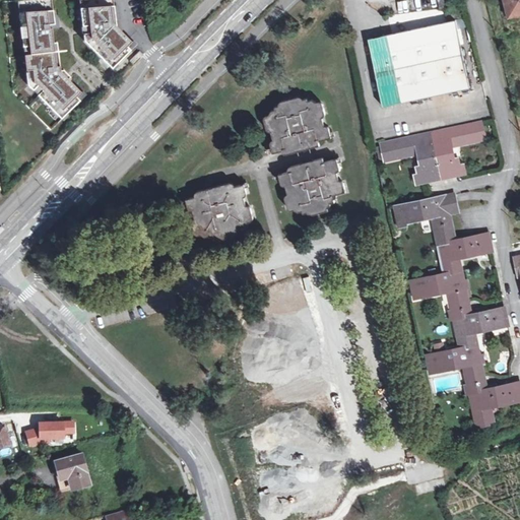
[(51,0),(31,0),(17,1),(19,19),(24,19),(24,28),(19,28),(21,46),(27,46),(27,54),(21,54),(22,62),(27,62),(27,69),(22,70),(23,84),(28,90),(34,85),(38,90),(34,95),(52,116),(57,112),(60,116),(74,103),(71,99),(76,94),(64,81),(60,75),(62,73),(60,71),(56,71),(55,43),(51,45),(50,30),(54,29),(51,0)]
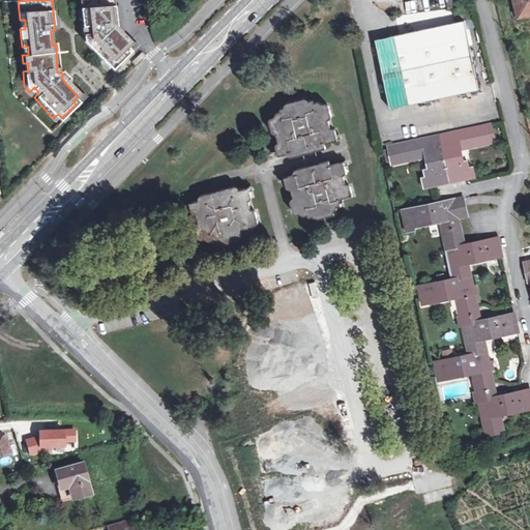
[(115,0),(81,0),(84,43),(107,69),(113,65),(116,69),(130,56),(119,43),(111,51),(105,42),(104,36),(115,35),(118,32),(115,0)]
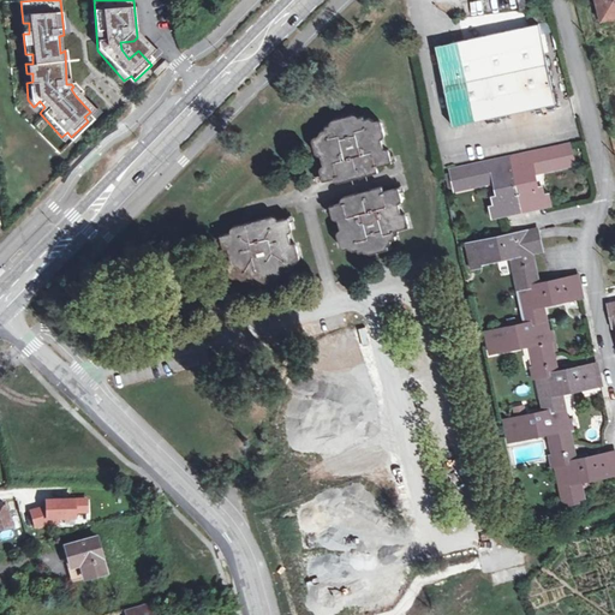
[(604,4),(608,19),(614,17),(614,0),(598,0),(599,5),(604,4)]
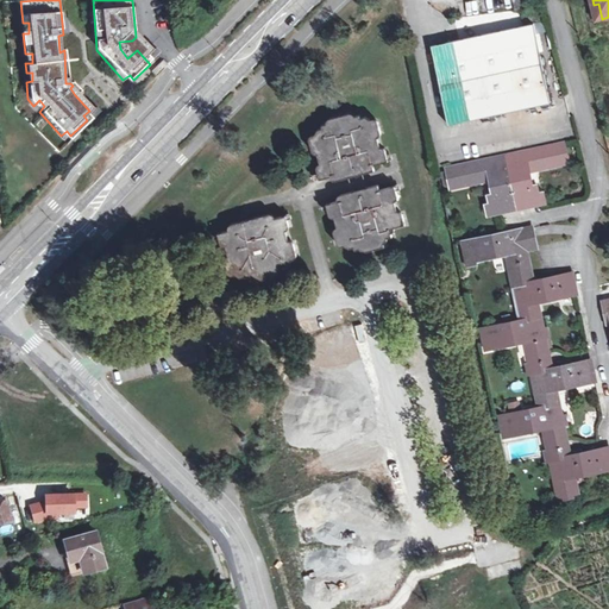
[(504,31),(521,111),(551,104),(534,25),(504,31)]
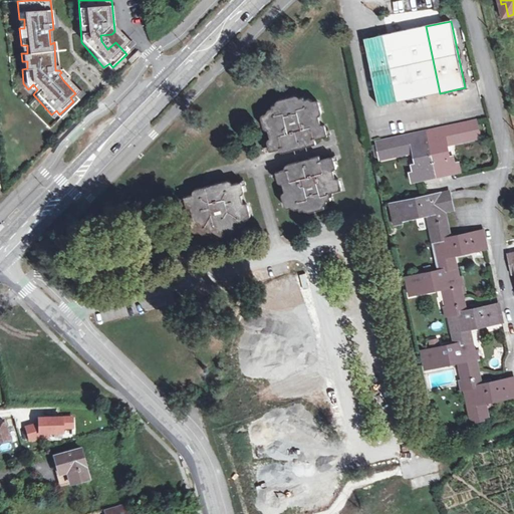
[(440,93),(426,26),(362,39),(376,106),(440,93)]
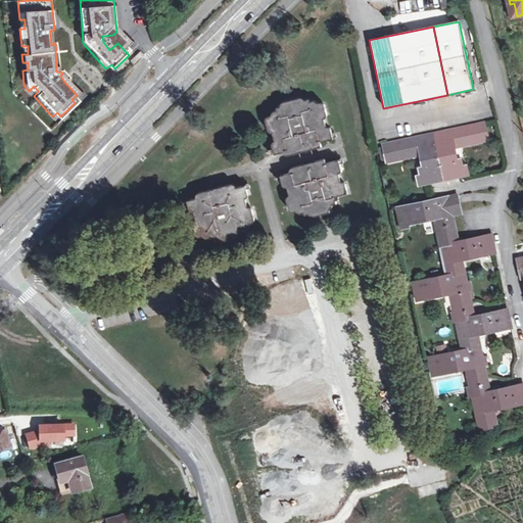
[(129,55),(133,51),(116,32),(113,35),(102,36),(103,42),(109,50),(117,43),(129,55)]
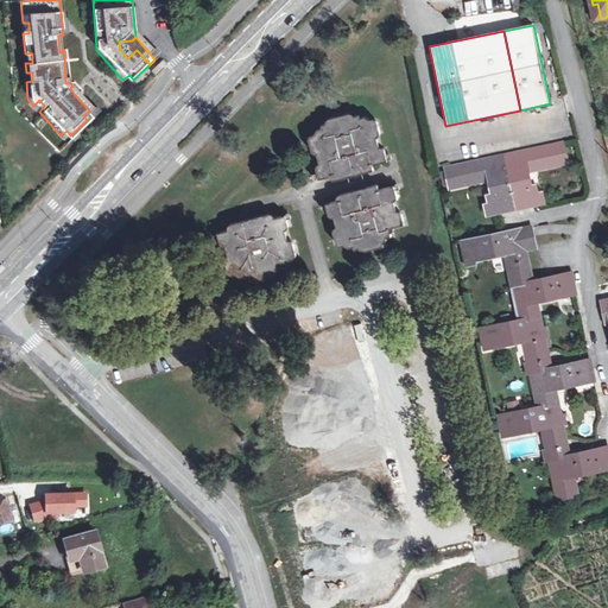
[(130,75),(122,80),(127,84),(133,80),(130,75)]
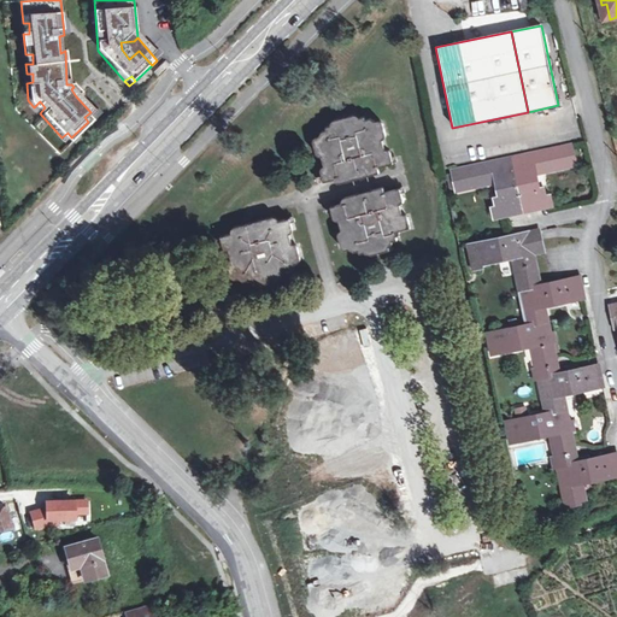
[(40,101),(34,107),(40,113),(45,107),(40,101)]
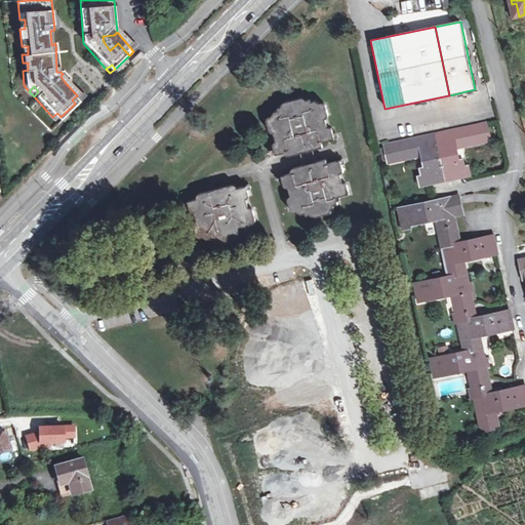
[(75,104),(80,99),(77,95),(72,99),(75,104)]
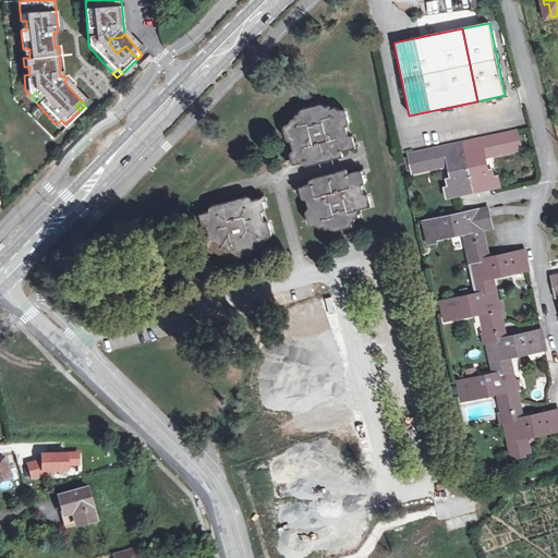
[(322,161),(334,158),(343,156),(342,150),(356,147),(354,137),(350,138),(346,122),(349,121),(347,111),(340,113),(339,110),(335,107),(330,108),(329,106),(320,108),(319,104),(302,109),(303,113),(295,116),(295,118),(292,119),(289,124),(290,128),(284,130),(287,138),(290,137),(294,154),(291,155),(293,164),(307,160),(308,166),(322,161)]
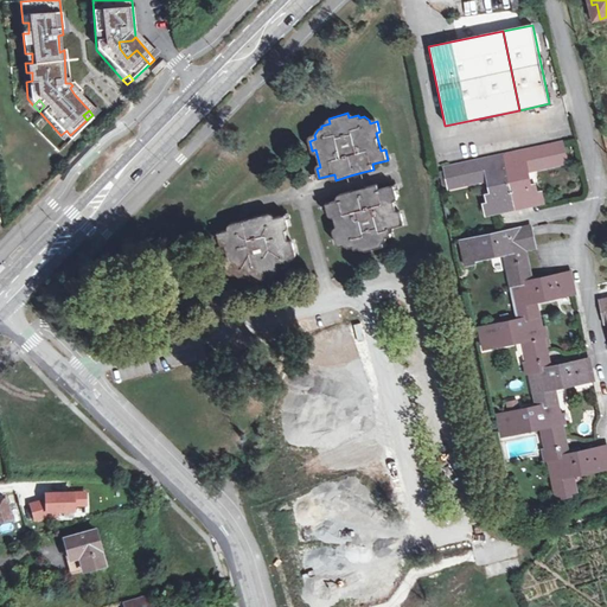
[(66,131),(61,135),(64,140),(70,135),(66,131)]
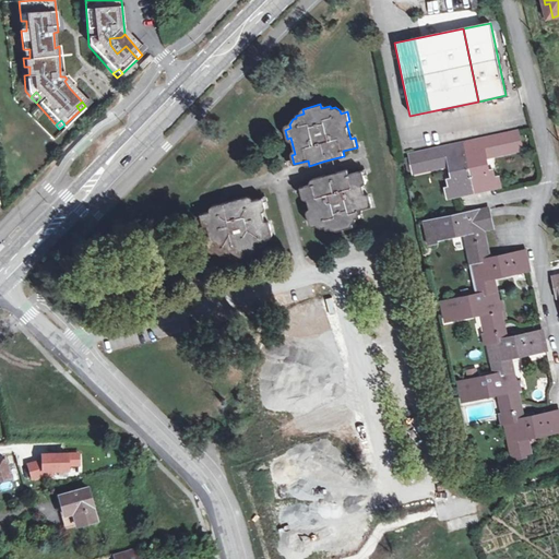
[(483,187),(496,183),(496,178),(494,171),(489,173),(485,158),(522,151),(518,132),(412,155),(416,173),(451,165),(454,180),(449,181),(451,188),(452,193),(466,190),(466,194),(483,191),(483,187)]
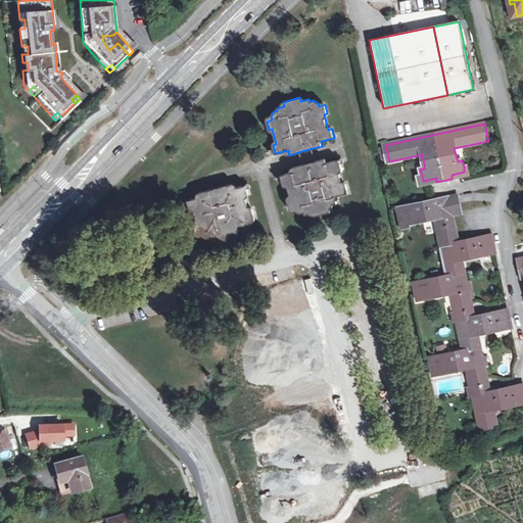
[(313,148),(301,151),(304,163),(317,160),(313,148)]
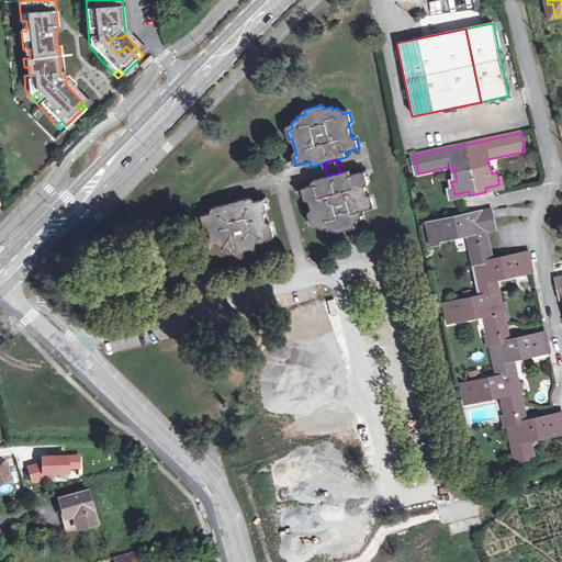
[(350,169),(340,172),(327,176),(315,180),(316,184),(302,189),(305,198),(308,197),(314,214),(310,215),(312,225),(318,223),(319,226),(324,228),(328,227),(329,231),(338,227),(339,232),(357,227),(355,220),(363,217),(361,211),(375,206),(373,197),(369,198),(364,181),(368,180),(366,170),(351,175),(350,169)]
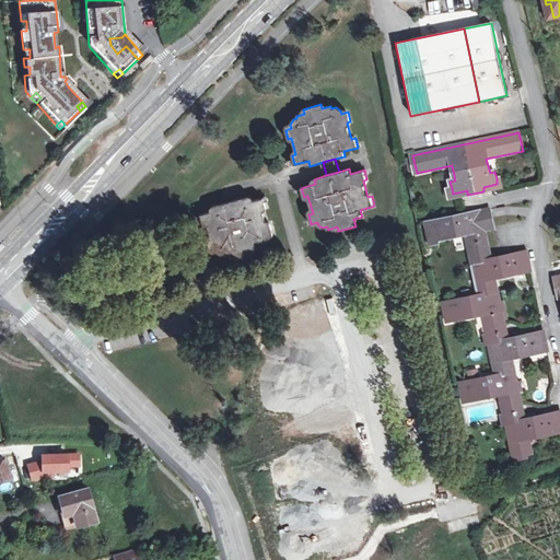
[(483,187),(483,191),(502,187),(500,177),(497,178),(497,184),(483,187)]
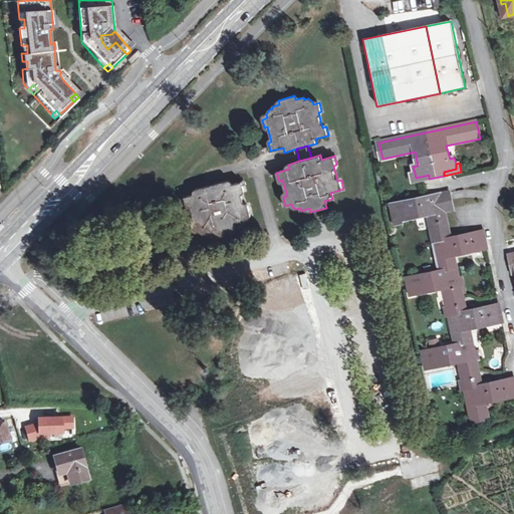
[(416,178),(415,173),(411,173),(413,183),(429,179),(429,175),(416,178)]
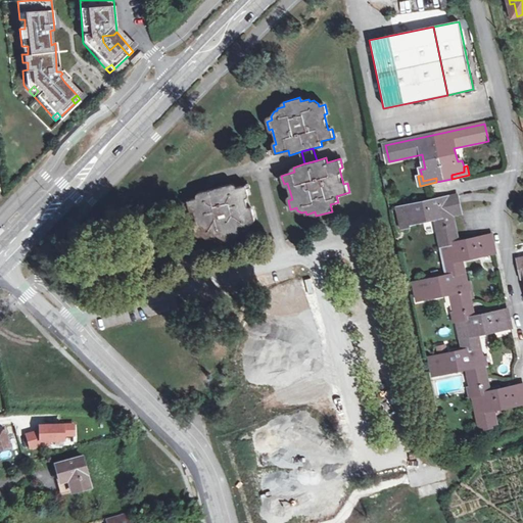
[(200,198),(189,201),(191,210),(195,209),(199,225),(195,226),(198,234),(203,233),(204,236),(209,239),(212,238),(214,241),(222,238),(223,242),(239,237),(239,234),(246,232),(245,229),(249,228),(251,223),(250,220),(256,219),(253,209),(250,210),(246,195),(249,194),(247,185),(234,189),(233,184),(199,193),(200,198)]
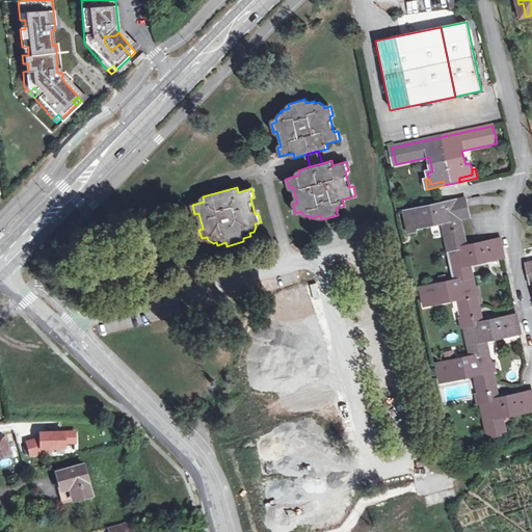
[(458,211),(468,209),(466,200),(406,213),(409,230),(443,221),(455,281),(422,288),(426,304),(459,298),(463,318),(467,327),(473,357),(439,365),(442,381),(476,374),(480,394),(482,403),(489,433),(493,433),(502,430),(506,430),(503,416),(531,409),(531,392),(500,399),(494,372),(491,363),(486,340),(521,333),(517,316),(482,323),(477,296),(475,287),(470,264),(504,257),(501,240),(467,247),(460,218),(458,211)]
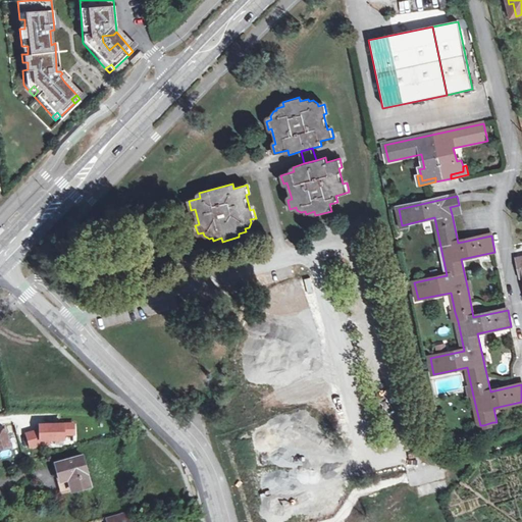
[(450,207),(452,214),(460,212),(459,205),(450,207)]
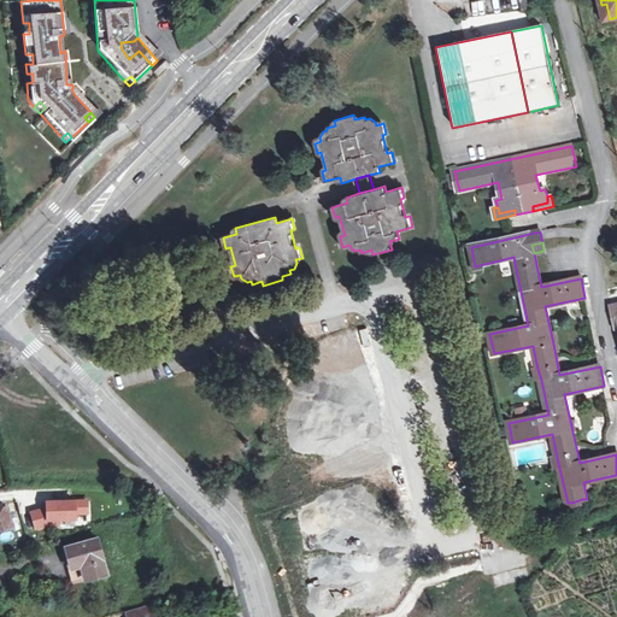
[(90,498),(45,499),(45,507),(30,507),(31,527),(90,526),(90,498)]
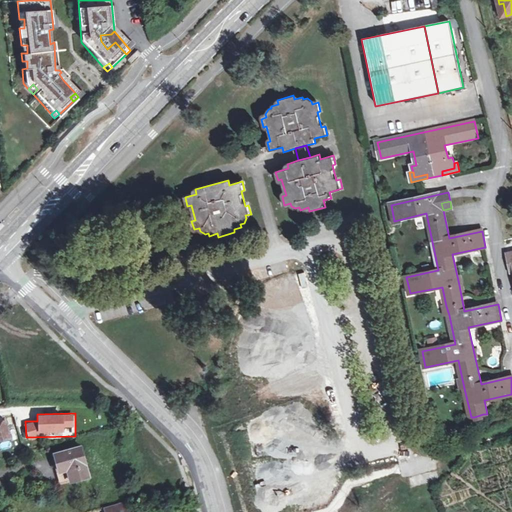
[(0,442),(10,439),(5,420),(0,421),(0,442)]
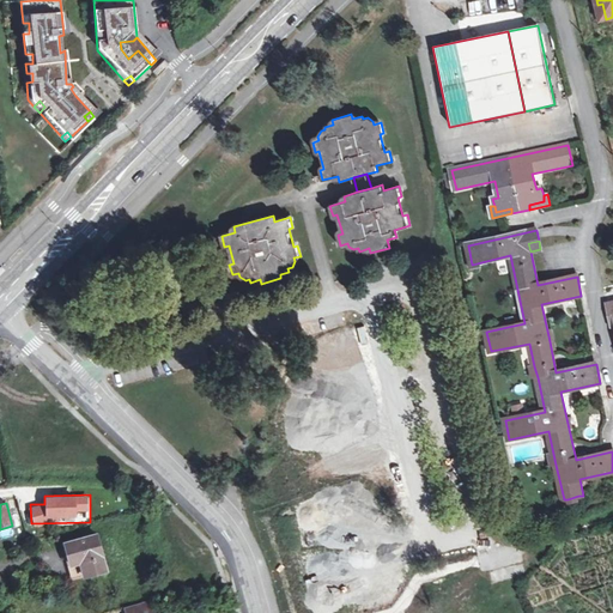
[(72,562),(82,559),(86,578),(108,572),(98,536),(67,545),(72,562)]
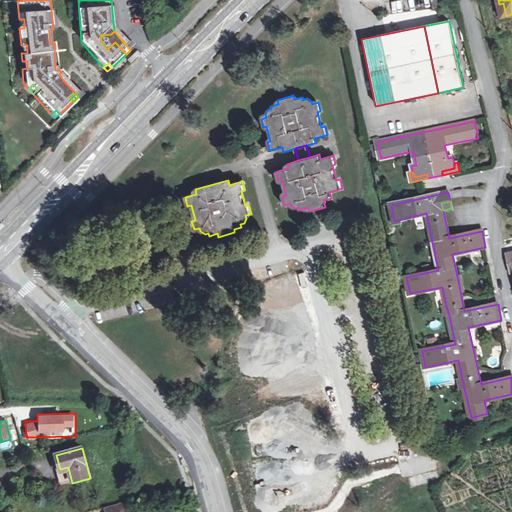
[(68,467),(60,469),(64,485),(72,483),(68,467)]
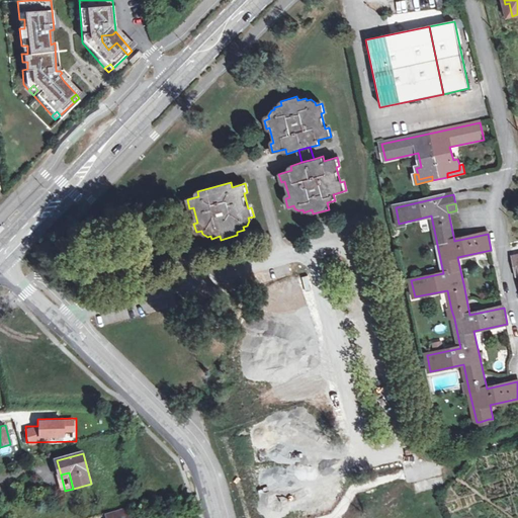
[(130,517),(127,509),(107,514),(108,517),(130,517)]
